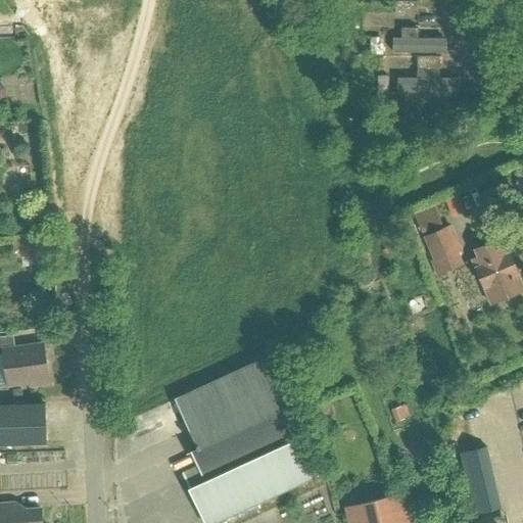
[(394,3),(394,13),(419,13),(419,3),(394,3)]
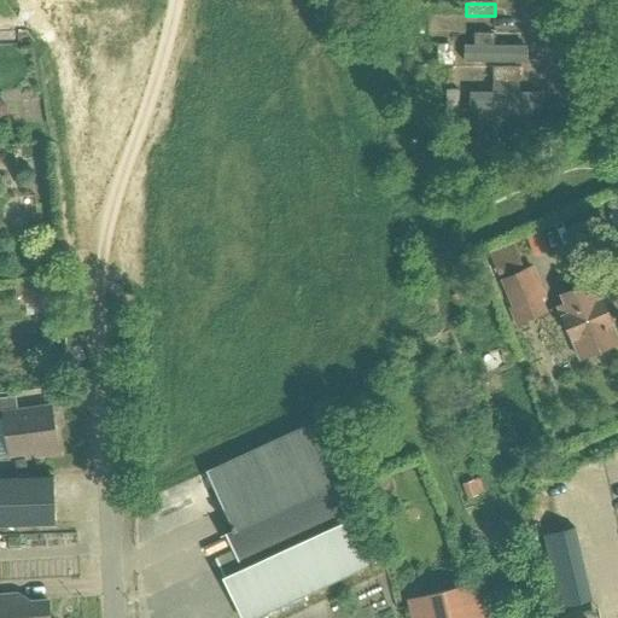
[(466,60),(532,62),(532,46),(511,46),(511,34),(479,33),(479,46),(466,45),(466,60)]
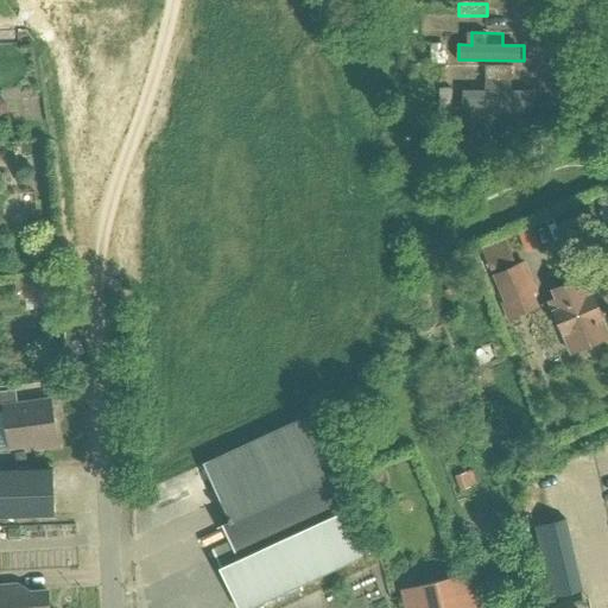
[(430,63),(447,63),(447,44),(430,43),(430,63)]
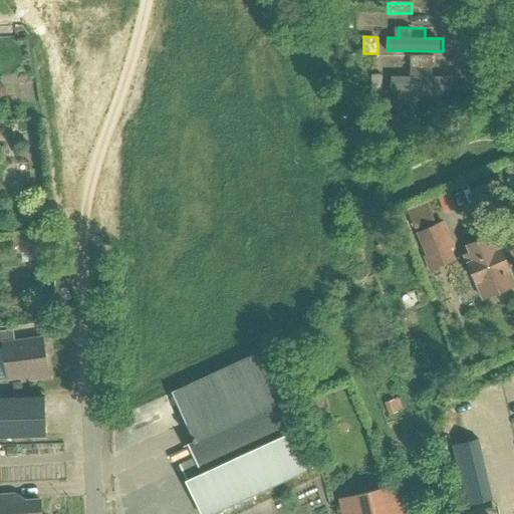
[(410,77),(391,77),(391,92),(453,93),(453,77),(434,77),(434,58),(410,58),(410,77)]
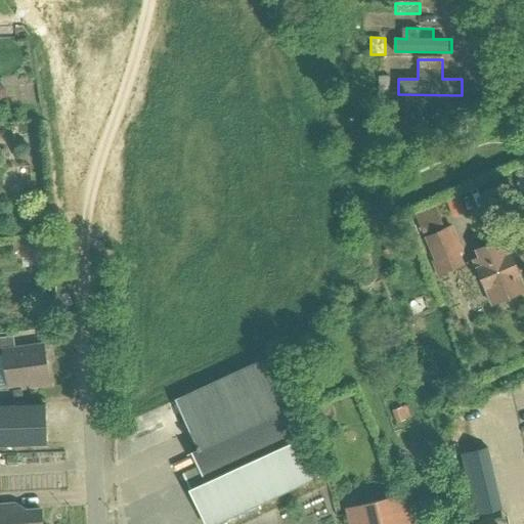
[(398,121),(403,134),(428,126),(423,112),(398,121)]
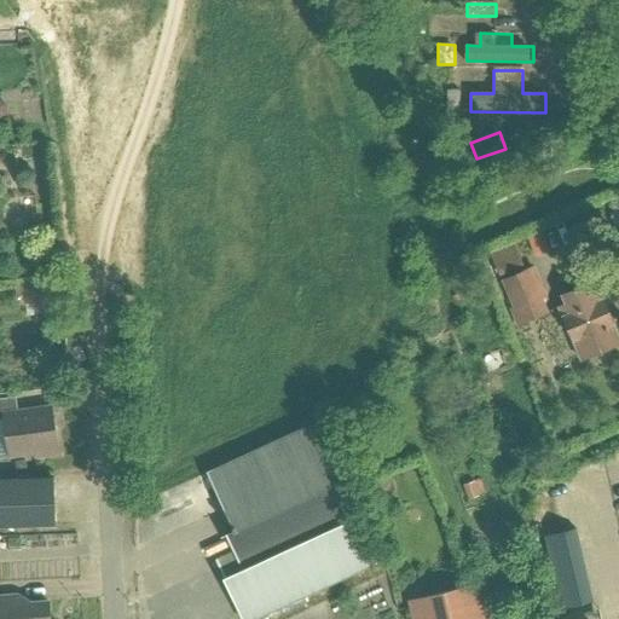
[(491,250),(497,266),(518,258),(512,242),(491,250)]
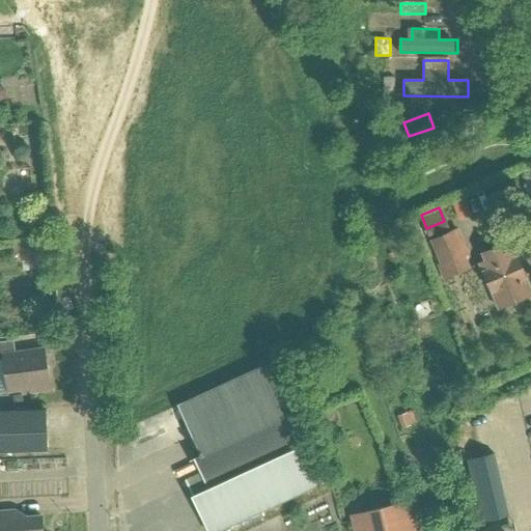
[(428,240),(439,263),(436,264),(442,280),(470,268),(464,255),(468,253),(455,227),(428,240)]
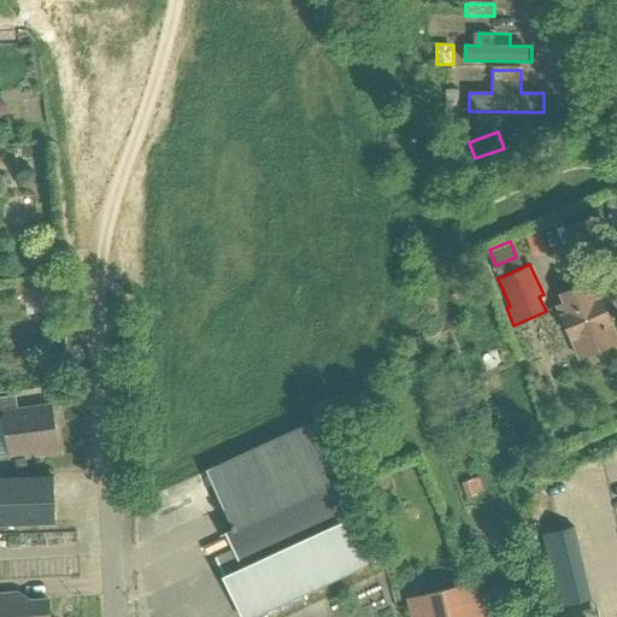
[(17,286),(19,306),(54,303),(52,282),(17,286)]
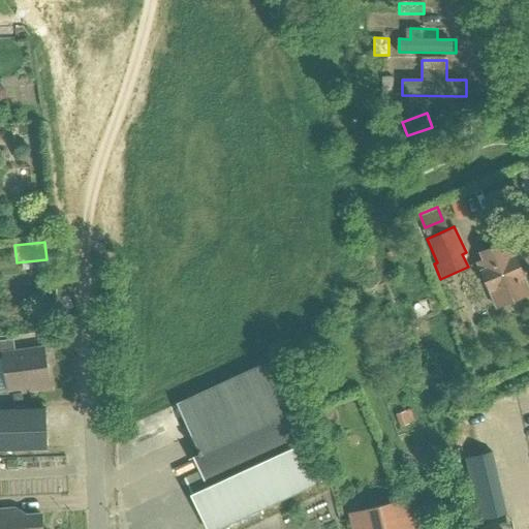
[(477,262),(497,308),(526,296),(519,279),(525,277),(517,256),(510,258),(503,243),(480,252),(484,259),(477,262)]
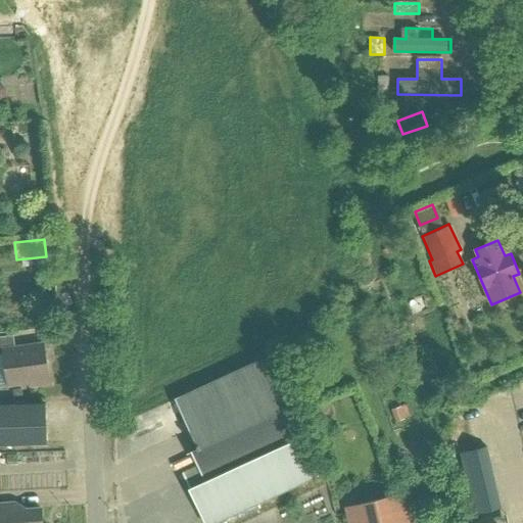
[(15,346),(13,334),(0,335),(0,353),(4,353),(8,385),(30,382),(30,385),(49,382),(44,342),(15,346)]
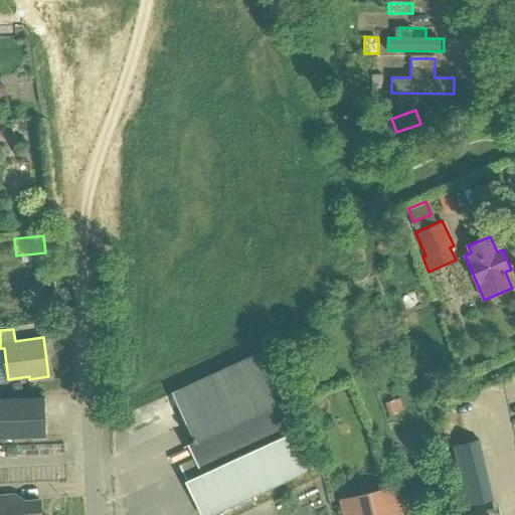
[(265,350),(172,392),(173,394),(195,442),(189,444),(187,444),(195,459),(180,466),(202,514),(212,514),(312,468),(294,432),(280,400),(285,397),(286,400),(288,399),(265,350)]
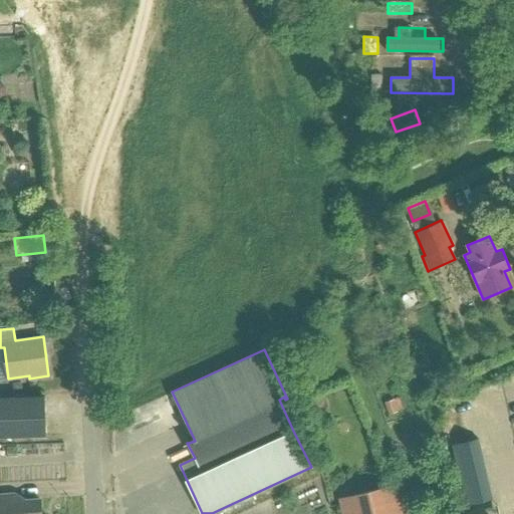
[(45,396),(0,398),(0,437),(46,435),(45,396)]
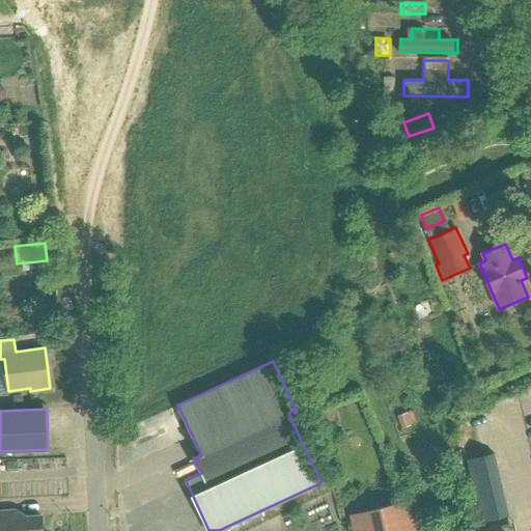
[(483,522),(511,515),(499,460),(497,453),(479,456),(469,459),(471,471),(483,522)]
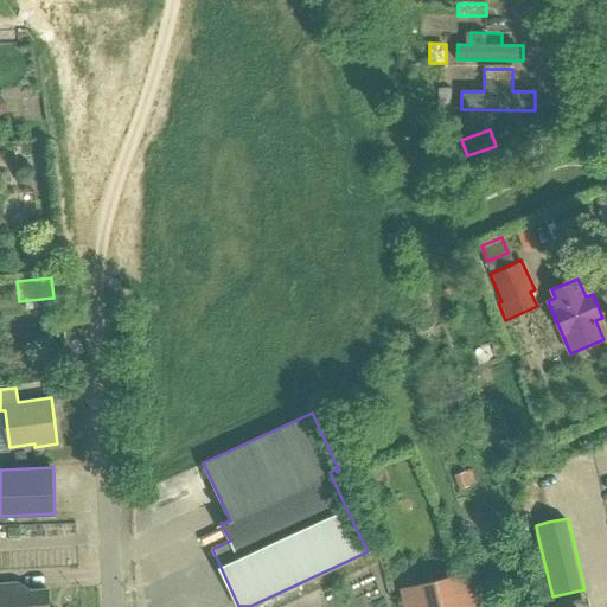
[(473,606),(465,573),(400,589),(403,606),(473,606)]
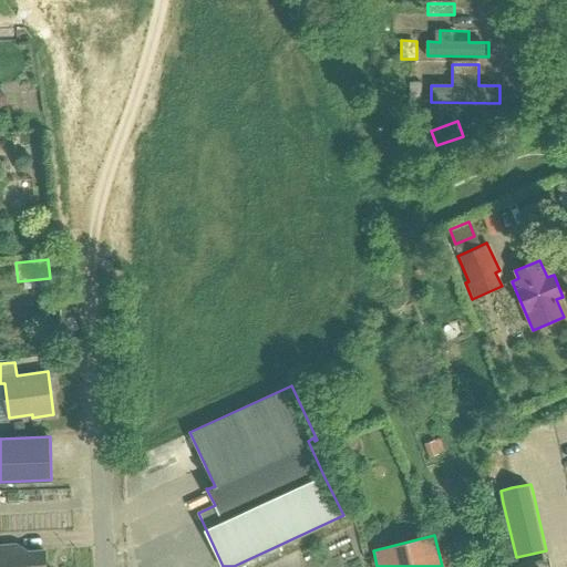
[(18,545),(0,546),(0,566),(45,566),(44,550),(29,553),(18,545)]
